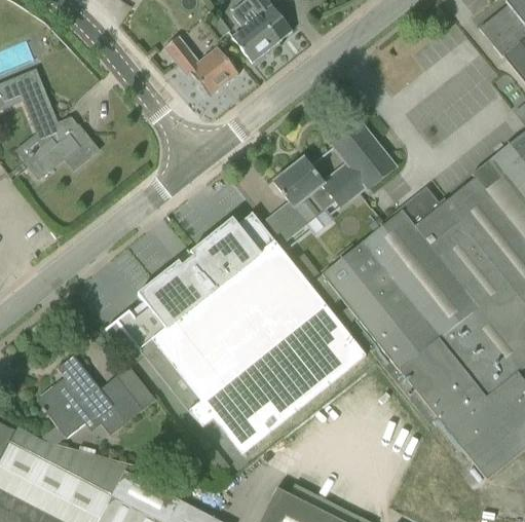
[(231,35),(239,45),(252,62),(292,30),(267,0),(245,0),(234,7),(232,14),(241,27),(231,35)]
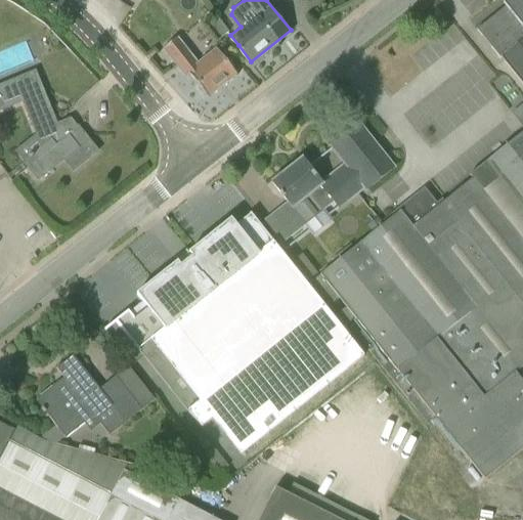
[(320,272),(312,278),(332,302),(340,296),(347,305),(337,312),(347,325),(354,319),(360,327),(356,331),(431,425),(438,420),(485,477),(522,446),(522,0),(504,0),(506,4),(477,27),(500,55),(502,55),(522,82),(522,101),(513,111),(522,123),(522,129),(470,172),(473,176),(437,205),(424,189),(405,204),(413,214),(408,218),(400,208),(320,272)]
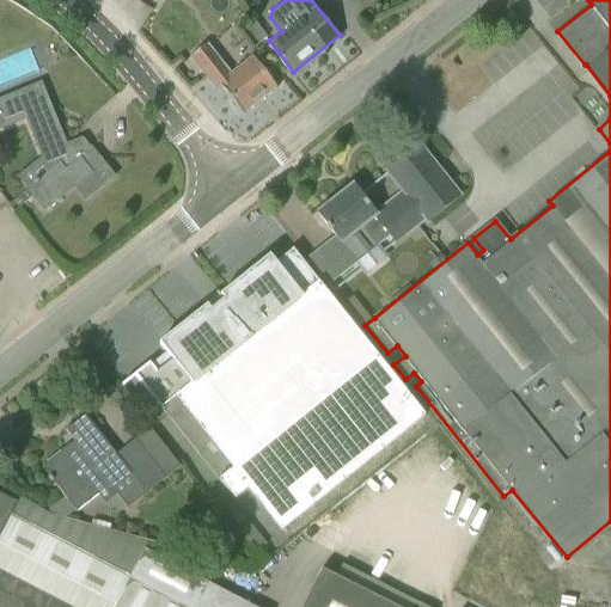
[(268,34),(255,18),(243,26),(256,43),(268,34)]
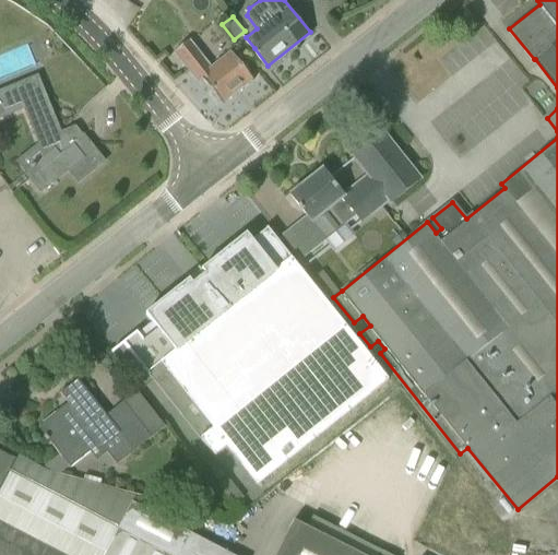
[(209,91),(217,103),(221,99),(223,102),(253,78),(232,49),(214,62),(192,35),(175,49),(198,79),(202,75),(212,89),(209,91)]
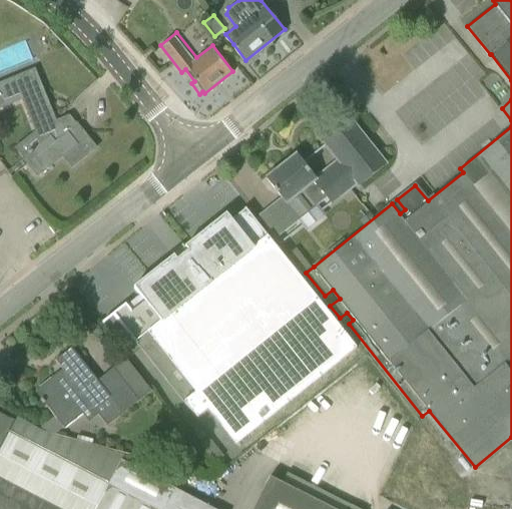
[(23,156),(37,173),(63,153),(72,164),(96,145),(76,121),(59,128),(35,67),(0,81),(0,104),(23,95),(36,126),(39,125),(44,139),(23,156)]
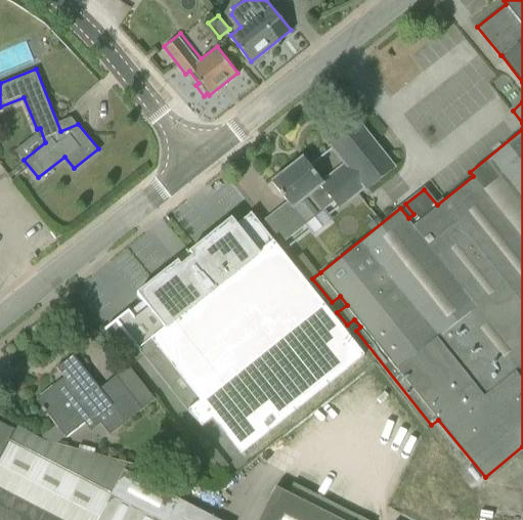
[(346,162),(321,180),(303,157),(272,180),(281,191),(280,191),(282,196),(284,195),(288,200),(264,218),(282,241),(335,199),(340,205),(364,185),(366,187),(394,166),(359,122),(332,144),(346,162)]
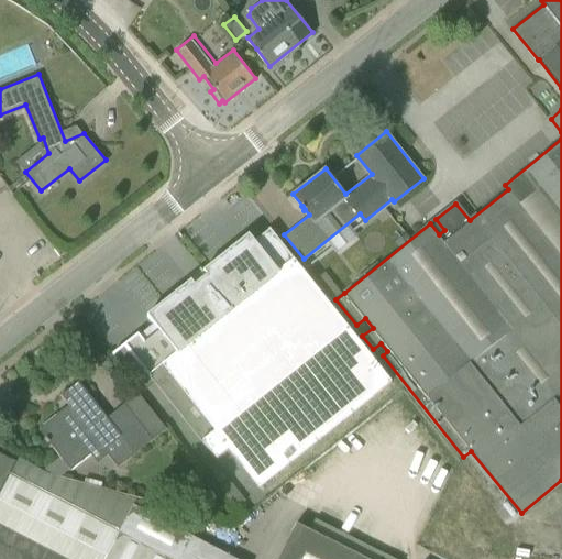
[(139,331),(124,342),(151,375),(152,375),(217,457),(229,447),(260,485),(276,471),(392,380),(368,352),(373,349),(362,336),(359,338),(279,239),(270,227),(268,228),(254,240),(249,232),(204,269),(207,273),(195,283),(191,278),(147,314),(158,328),(144,339),(139,331)]
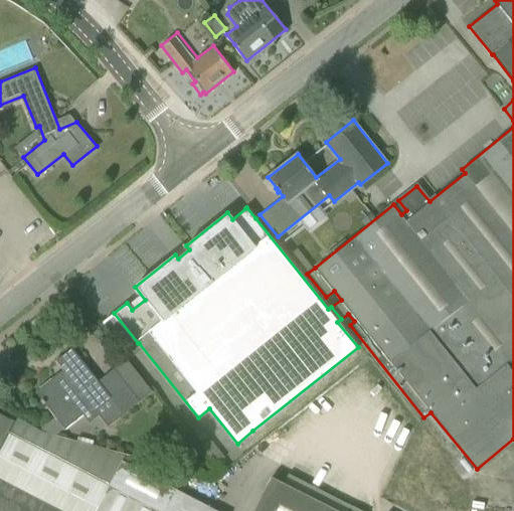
[(299,246),(289,254),(303,274),(314,266),(299,246)]
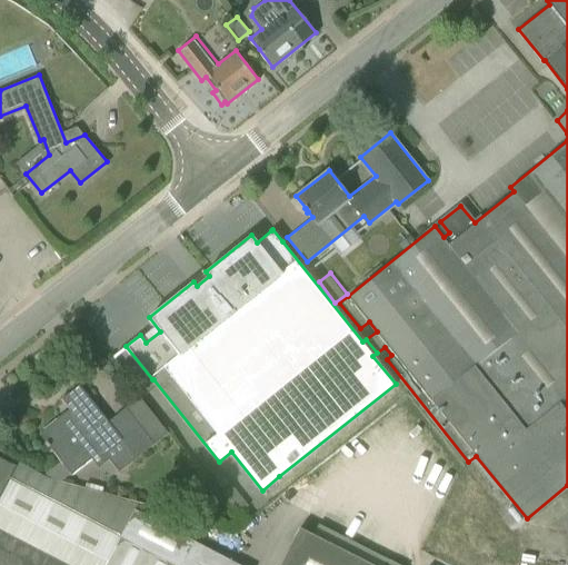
[(62,397),(70,407),(39,432),(47,440),(45,442),(48,446),(49,445),(71,473),(101,449),(105,453),(121,440),(132,455),(152,439),(126,406),(125,407),(128,409),(111,424),(79,384),(62,397)]
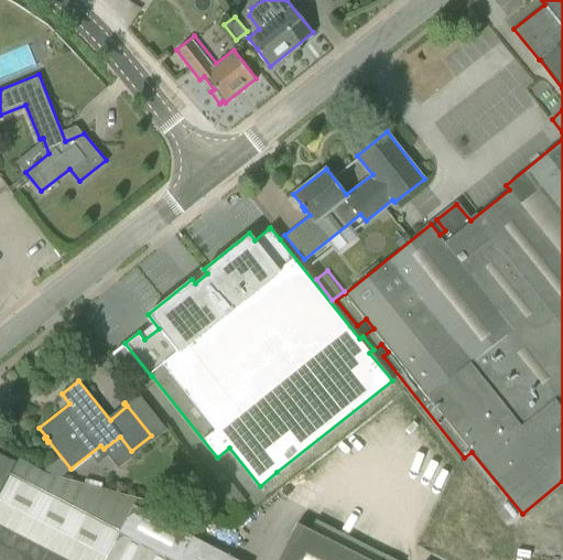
[(0,559),(104,559),(133,504),(67,475),(55,474),(51,481),(0,453),(0,559)]
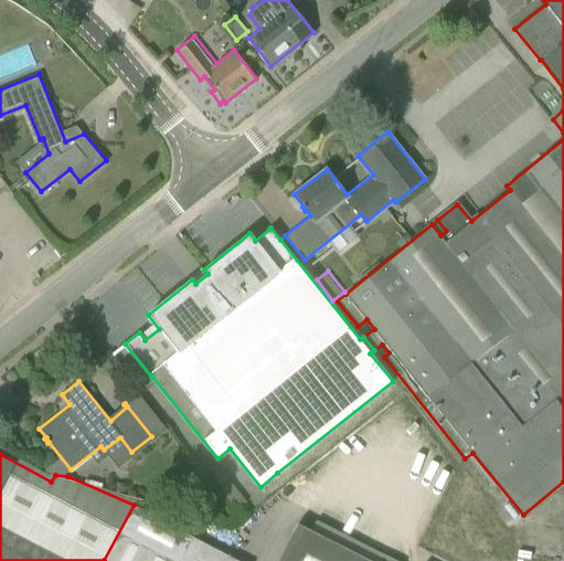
[(221,486),(237,507),(246,500),(230,479),(221,486)]
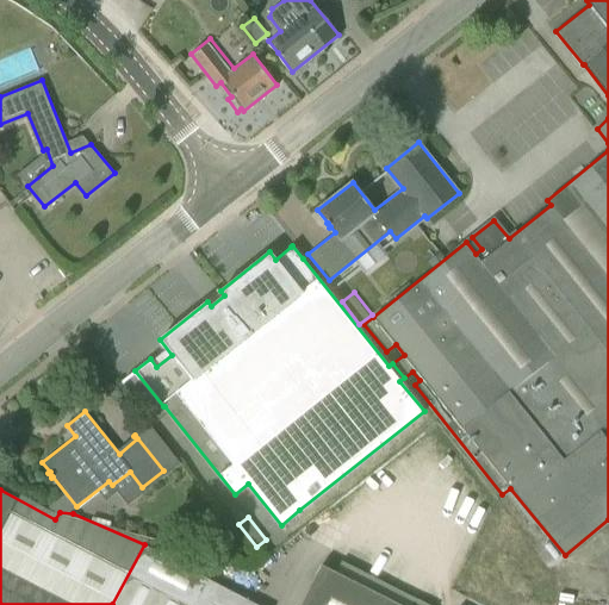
[(144,544),(112,604),(259,604),(145,544),(144,544)]
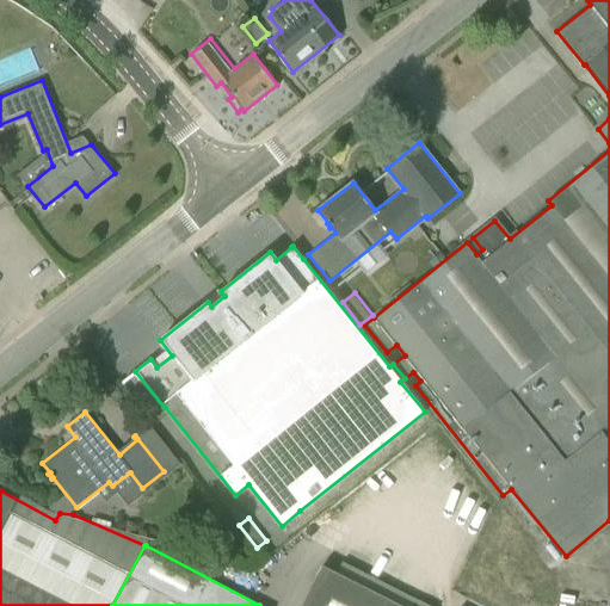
[(433,605),(343,560),(337,573),(320,564),(299,605),(433,605)]
